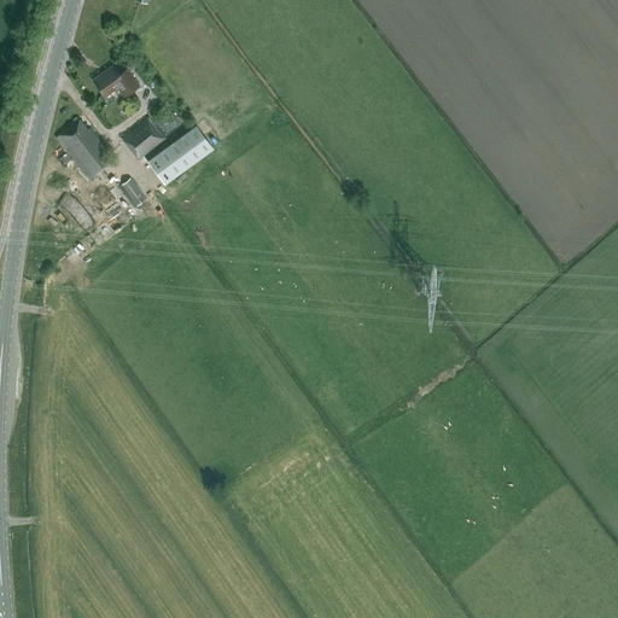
[(118,88),(118,89),(124,97),(140,86),(127,68),(120,74),(114,64),(92,80),(105,98),(118,88)]
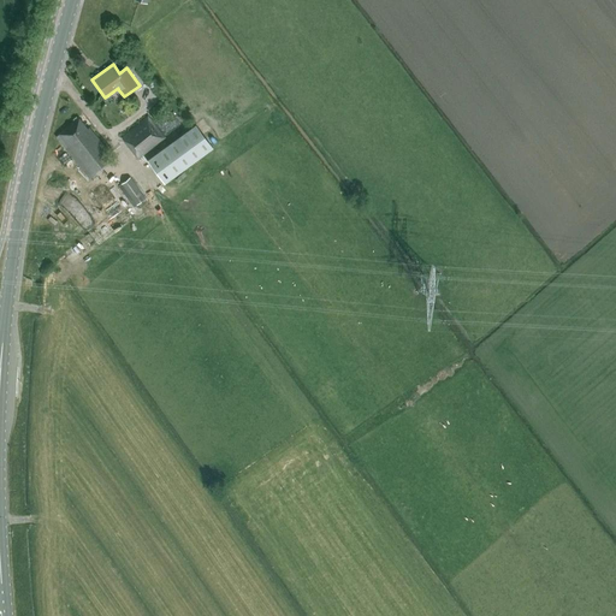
[(166,136),(148,116),(122,137),(138,159),(166,136)]
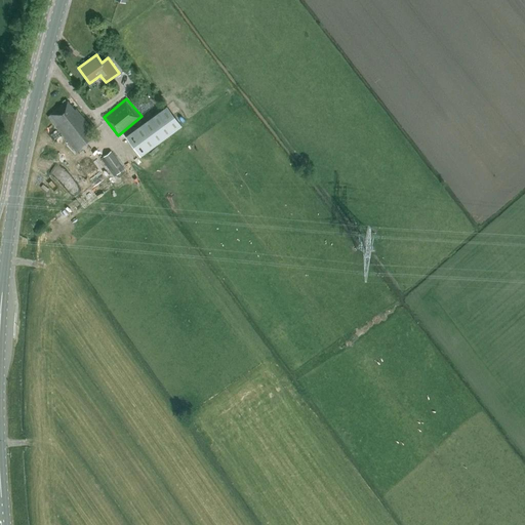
[(72,111),(64,99),(45,114),(75,155),(97,138),(77,110),(75,112),(73,110),(72,111)]
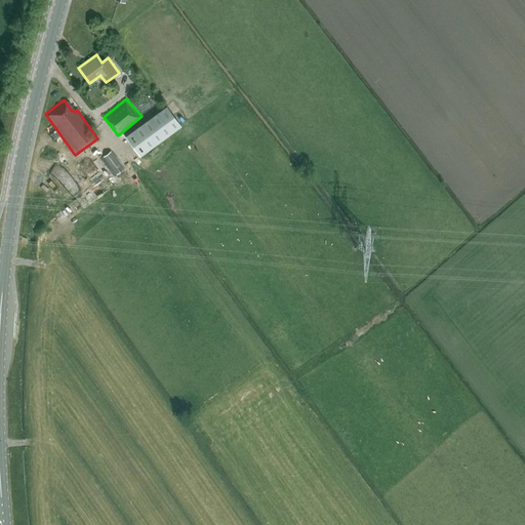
[(140,156),(182,126),(167,106),(125,135),(140,156)]
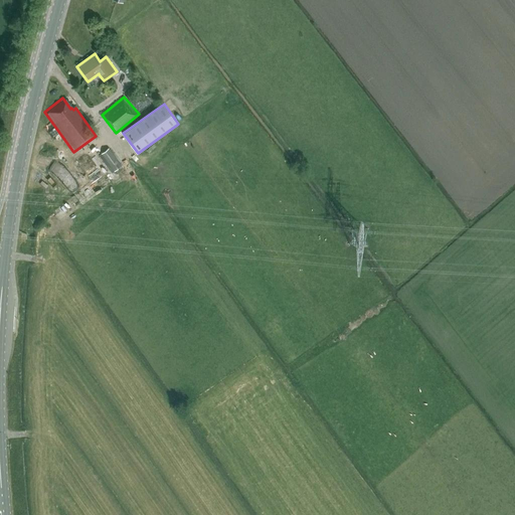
[(122,165),(109,148),(99,155),(112,172),(122,165)]
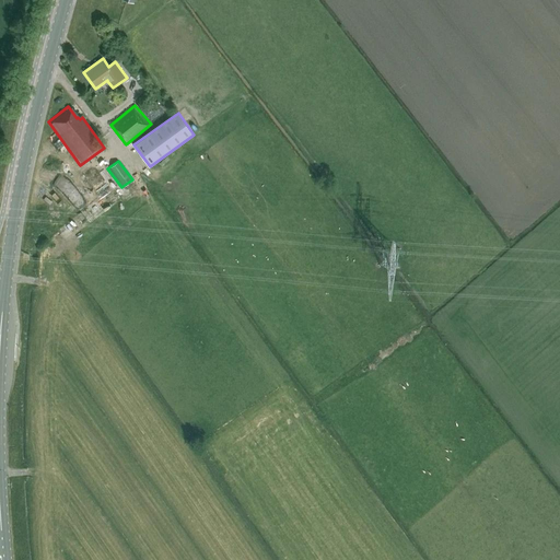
[(76,165),(59,175),(69,190),(55,199),(59,206),(46,214),(53,225),(84,205),(95,197),(76,165)]
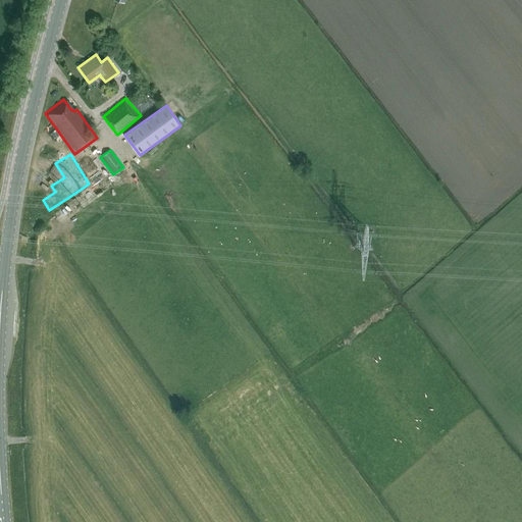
All buildings are outlined.
